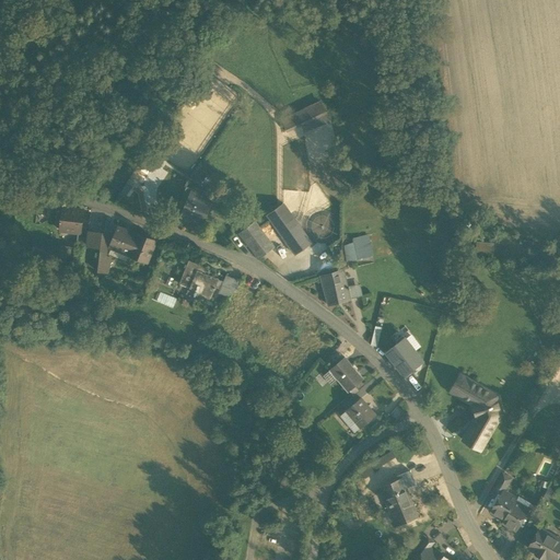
[(281,119),(286,132),(293,129),(292,126),(305,120),(323,113),(318,103),(281,119)]
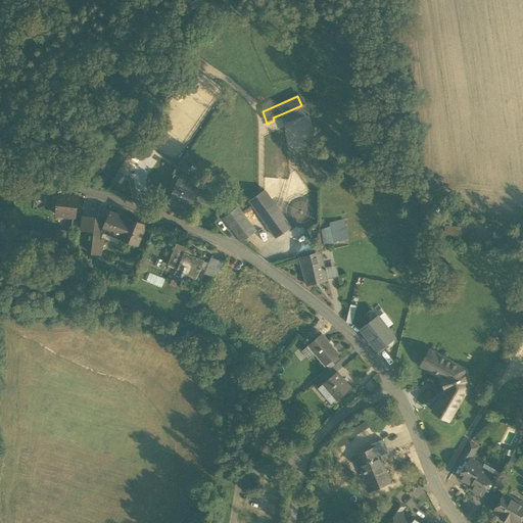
[(168,191),(173,193),(178,181),(180,177),(180,176),(175,174),(168,191)]
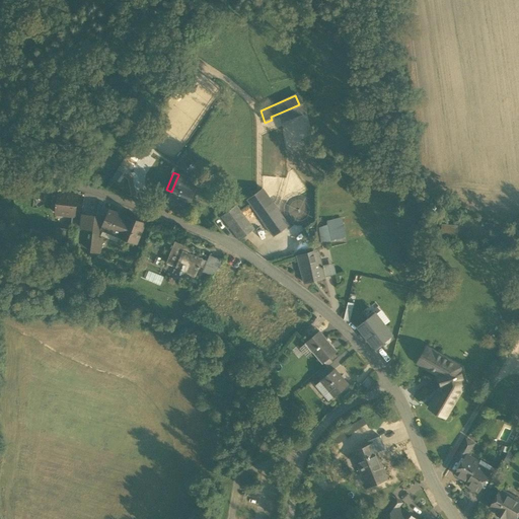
[(179,173),(178,174),(178,175),(176,179),(196,188),(199,181),(179,173)]
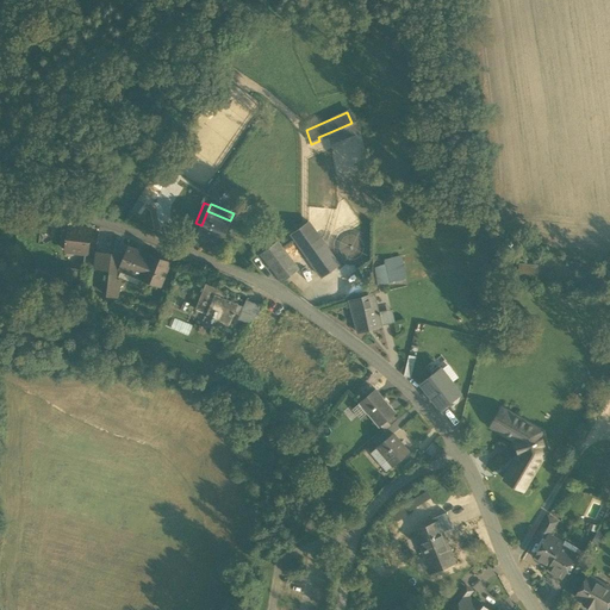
[(198,234),(222,243),(231,221),(230,221),(207,211),(201,225),(198,234)]
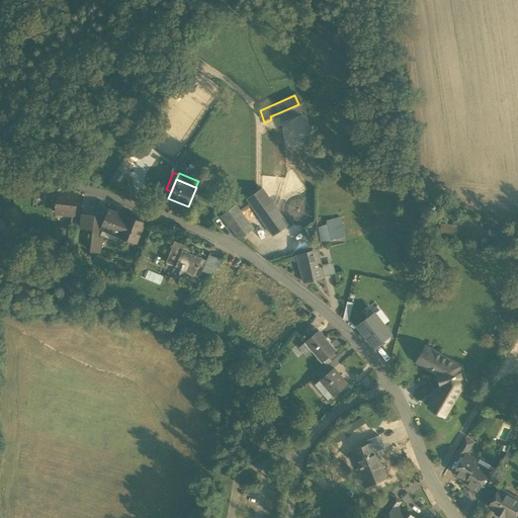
[(250,205),(264,195),(260,190),(246,200),(250,205)]
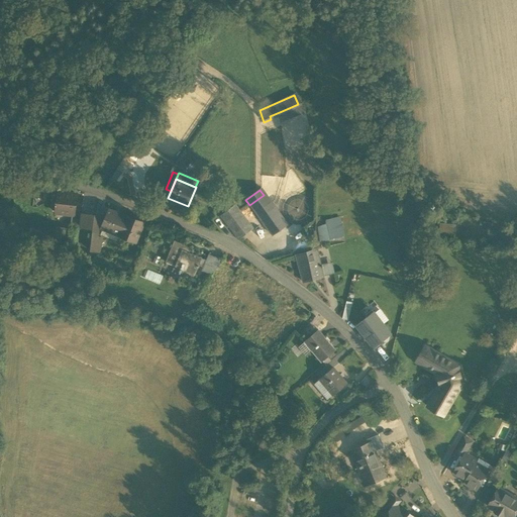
[(73,215),(75,215),(75,210),(77,194),(59,192),(56,212),(73,215)]
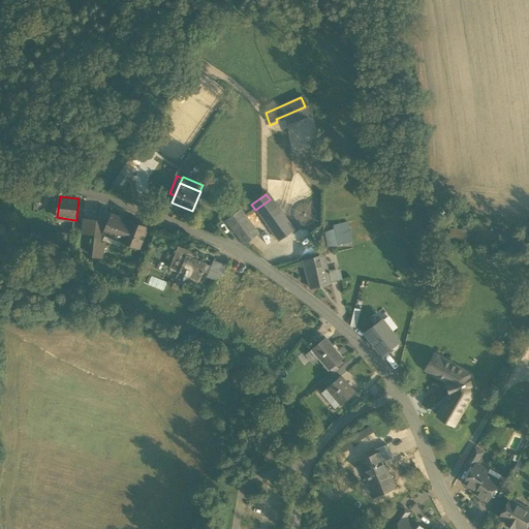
[(255,210),(279,241),(293,230),(270,199),(255,210)]
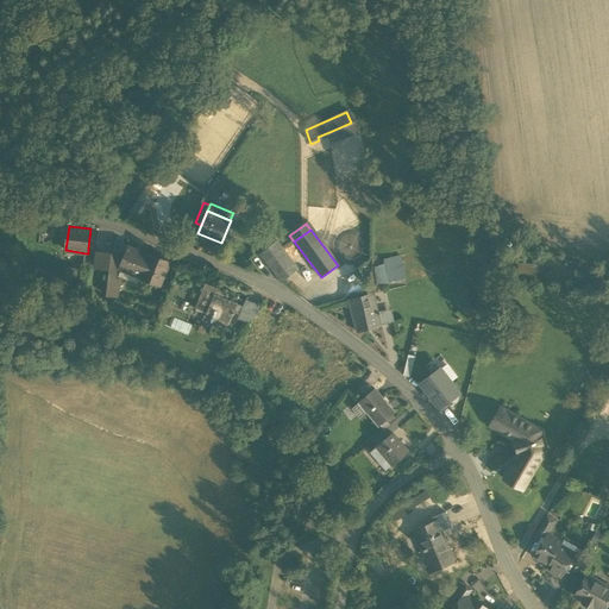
[(261,257),(281,282),(297,270),(277,244),(261,257)]
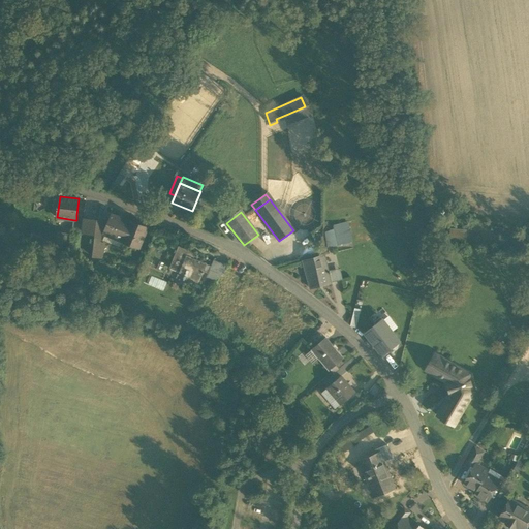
[(73,227),(83,228),(84,218),(84,215),(76,215),(76,220),(74,220),(73,227)]
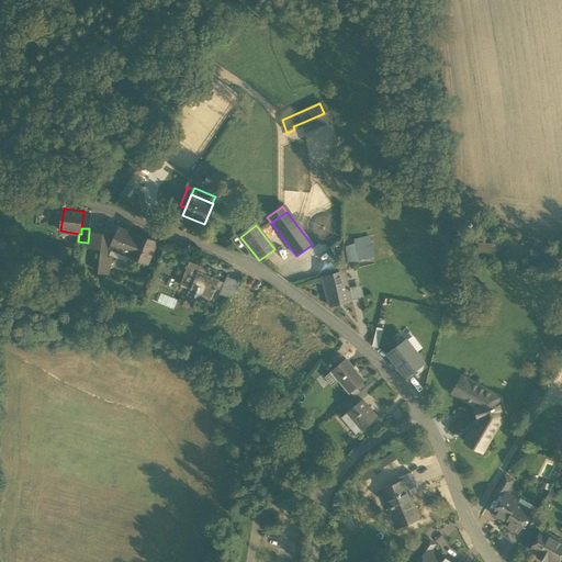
[(130,255),(131,256),(139,236),(138,236),(119,228),(111,247),(112,248),(130,255)]
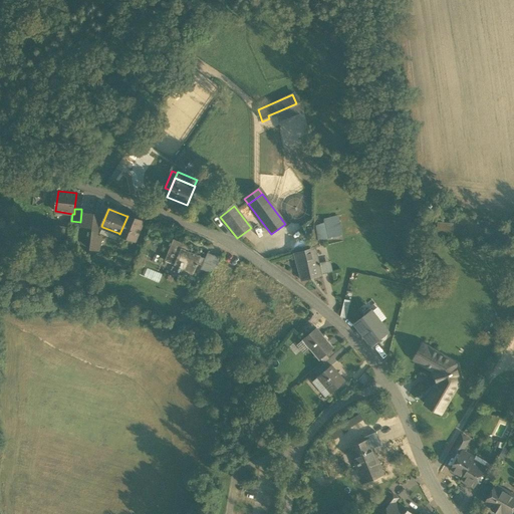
[(79,224),(92,226),(94,214),(81,212),(80,222),(79,224)]
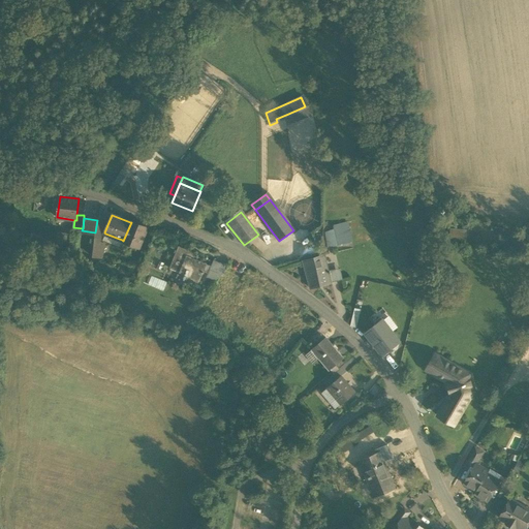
[(103,221),(97,220),(95,232),(94,239),(101,240),(103,221)]
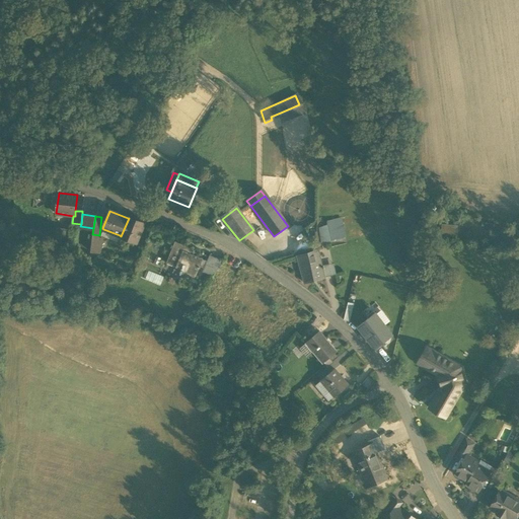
[(129,217),(128,218),(129,218),(121,236),(122,236),(124,233),(130,236),(129,239),(136,242),(144,223),(129,217)]
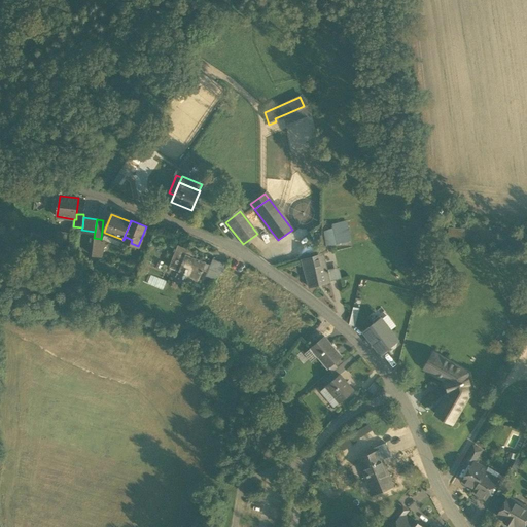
[(324,232),(325,246),(349,241),(345,222),(331,225),(330,229),(324,232)]
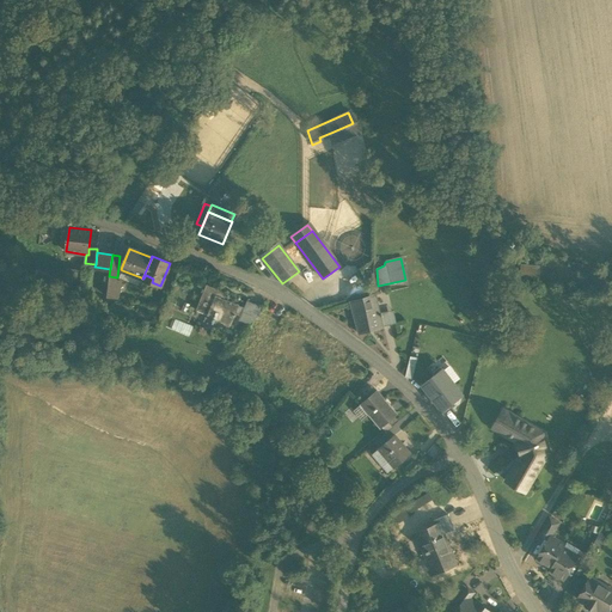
[(65,285),(78,287),(80,271),(67,270),(65,285)]
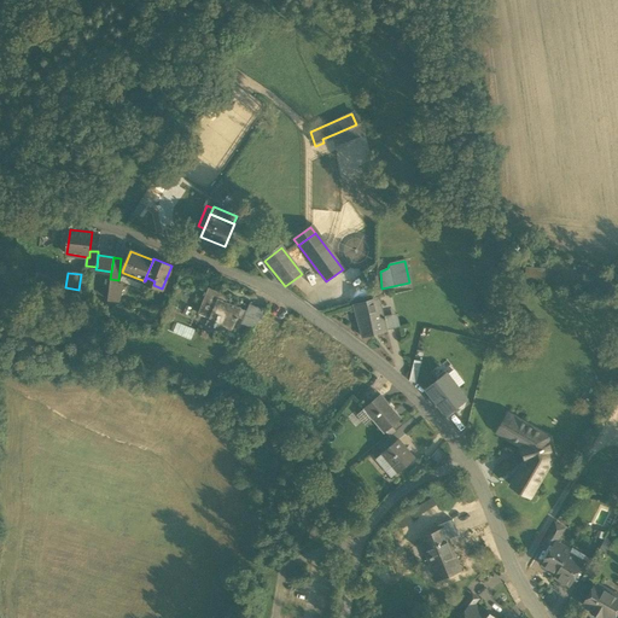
[(143,280),(123,273),(121,280),(140,289),(143,280)]
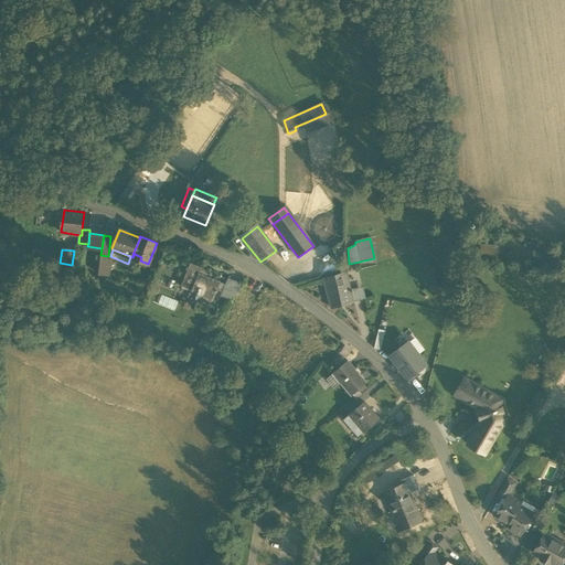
[(98,274),(108,275),(112,258),(107,258),(108,256),(100,255),(98,274)]
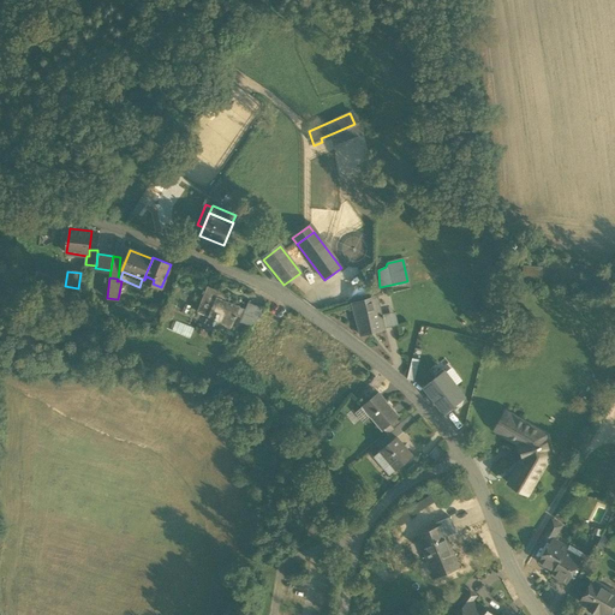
[(216,320),(231,326),(239,305),(225,299),(218,296),(220,291),(207,286),(197,311),(209,316),(209,317),(214,318),(213,323),(215,324),(216,320)]
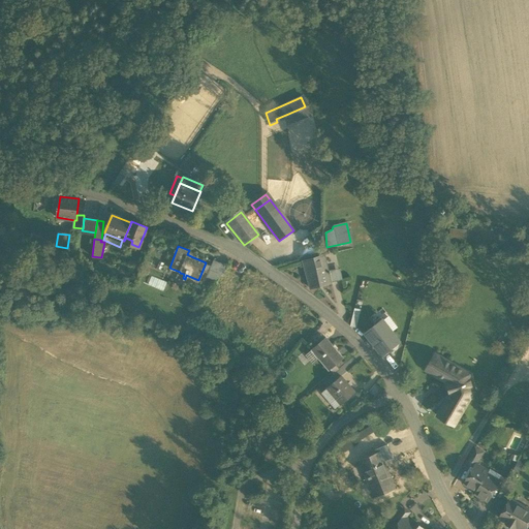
[(310,288),(332,282),(329,271),(324,255),(303,261),(310,288)]
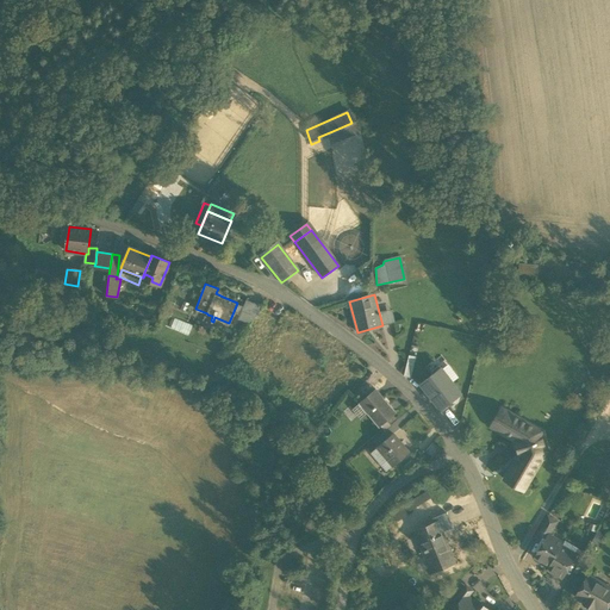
[(238,321),(249,324),(263,306),(244,300),(238,321)]
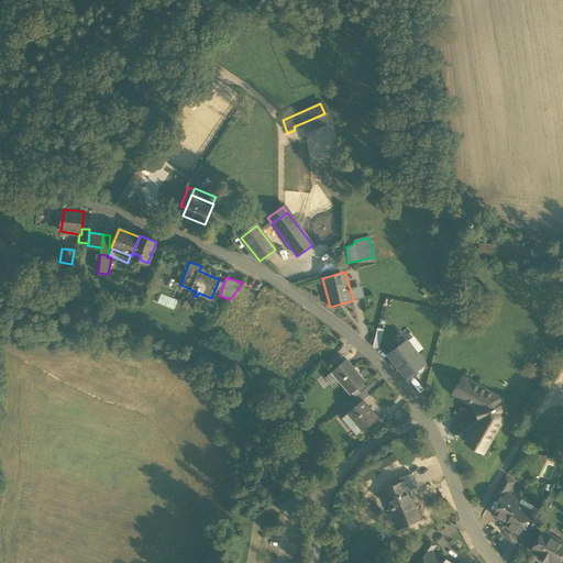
[(363,284),(350,288),(353,300),(366,296),(363,284)]
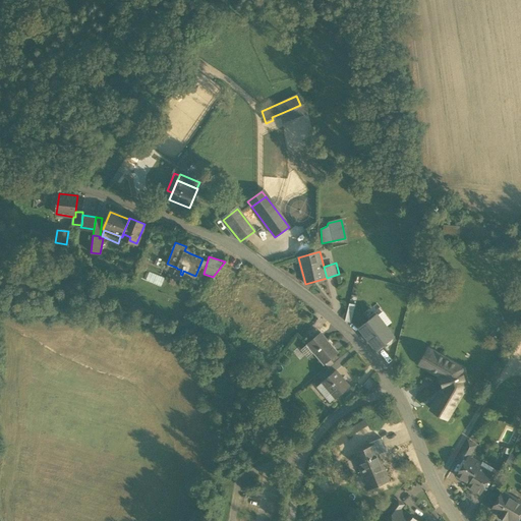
[(151,280),(161,284),(163,278),(153,274),(151,280)]
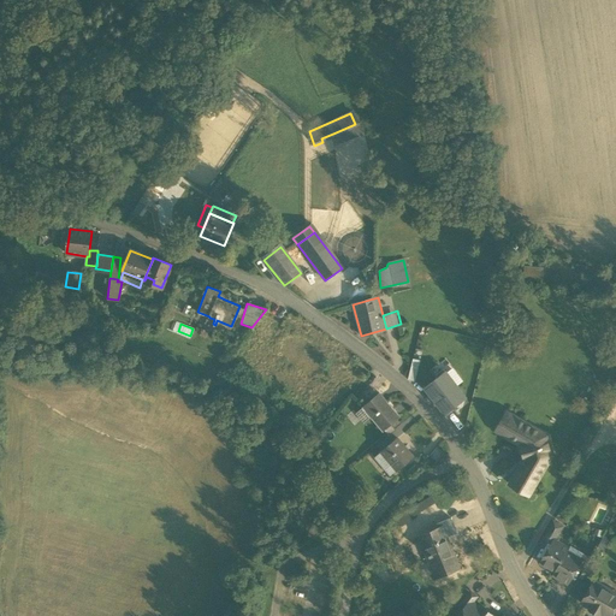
[(408,379),(415,381),(420,360),(413,359),(408,379)]
